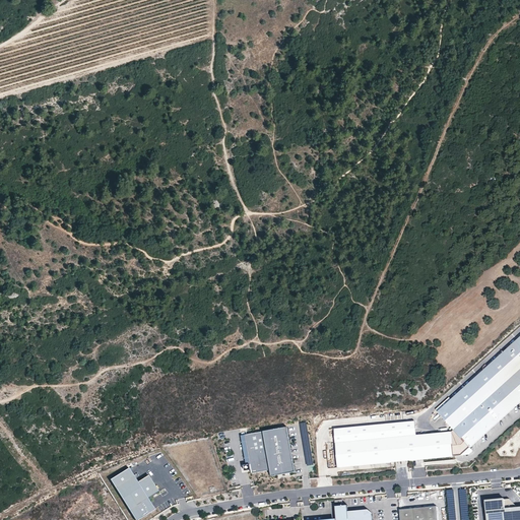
[(337,468),(391,462),(391,453),(407,451),(408,460),(460,454),(469,446),(519,400),(519,336),(438,410),(451,426),(449,428),(451,431),(420,434),(335,443),(337,468)]
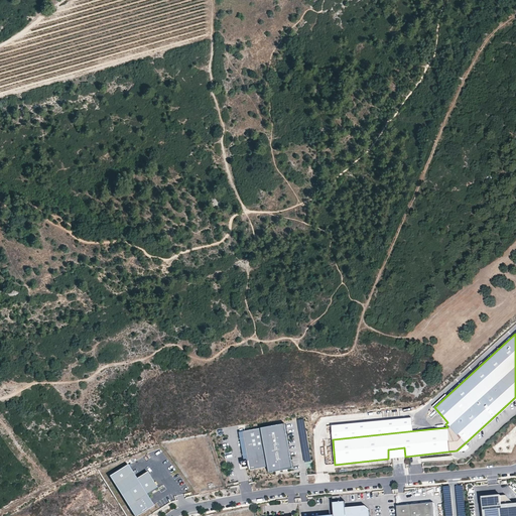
[(331,423),(333,439),(417,430),(415,414),(331,423)]
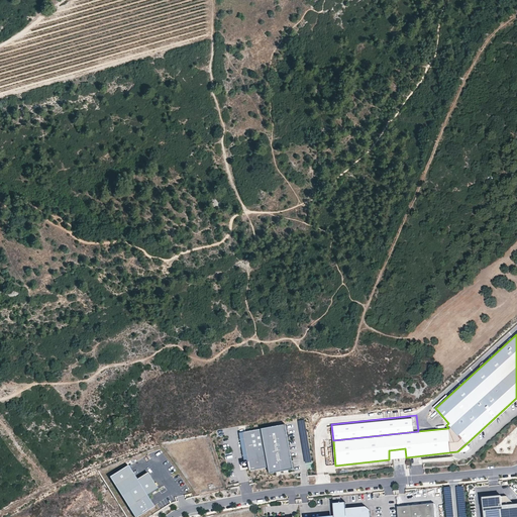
[(292,469),(283,424),(241,432),(246,461),(240,462),(241,468),(247,467),(248,470),(267,467),(268,473),(292,469)]
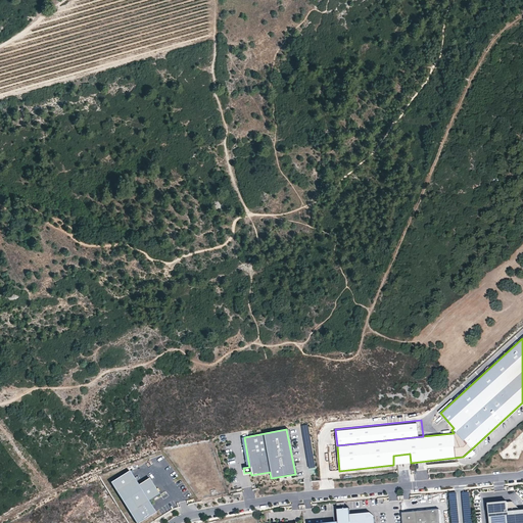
[(393,465),(411,463),(410,454),(393,456),(393,465)]
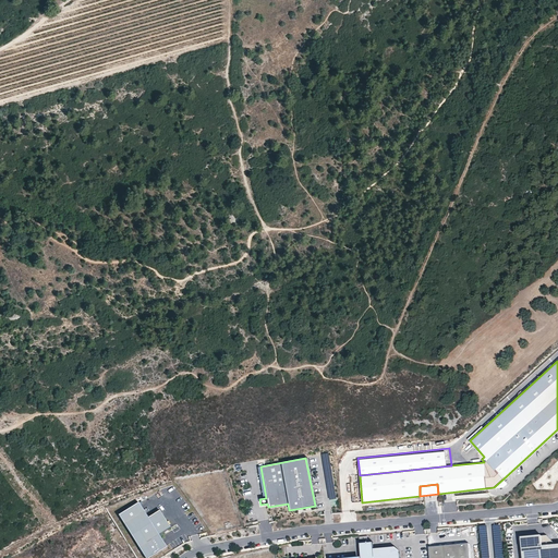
[(119,516),(145,557),(148,557),(167,547),(159,535),(171,528),(160,510),(148,518),(140,502),(119,516)]
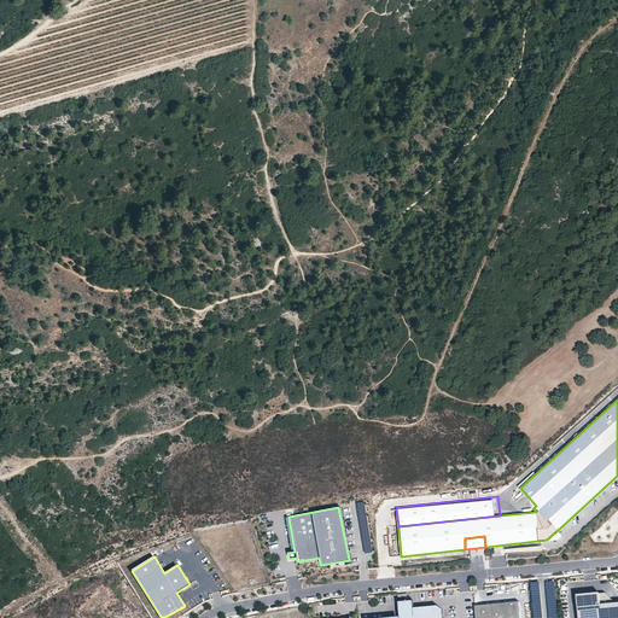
[(600,594),(601,605),(616,604),(613,601),(606,593),(600,594)]
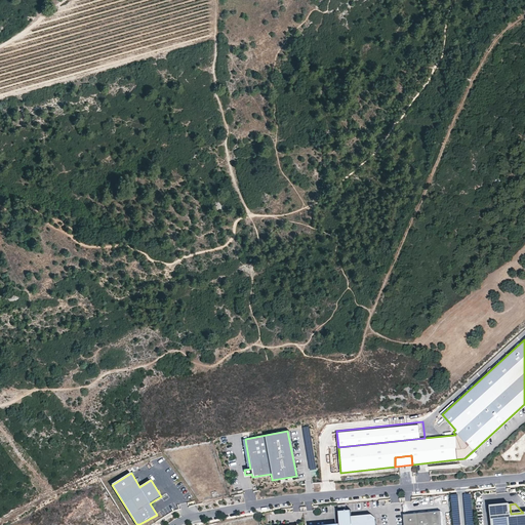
[(510,505),(490,507),(491,524),(524,524),(524,513),(511,514),(510,505)]
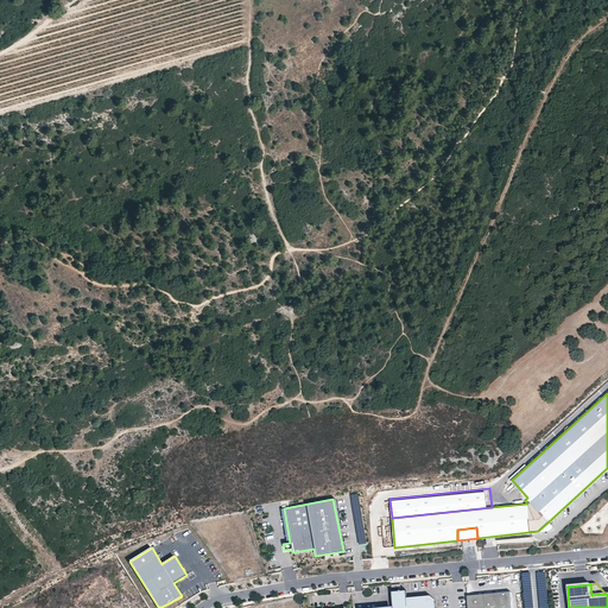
[(392,593),(393,607),(437,607),(437,601),(436,596),(431,597),(409,599),(407,591),(392,593)]
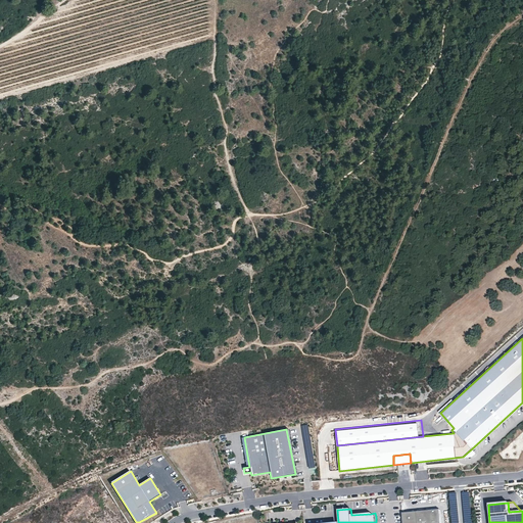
[(402,518),(402,522),(441,522),(441,515),(438,515),(434,512),(434,510),(401,513),(402,518)]
